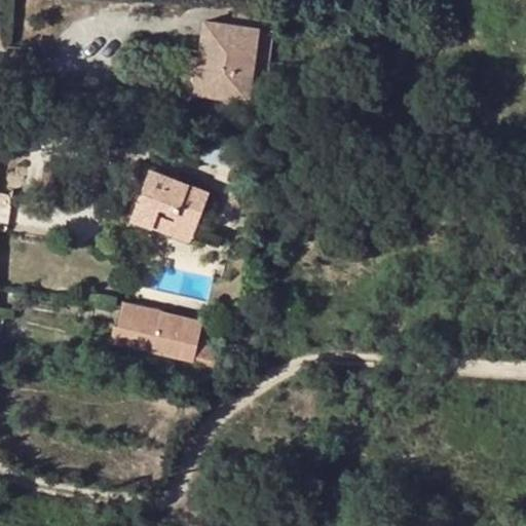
[(256,47),(259,20),(207,14),(202,45),(207,45),(205,57),(201,55),(198,89),(272,97),(278,49),(256,47)]
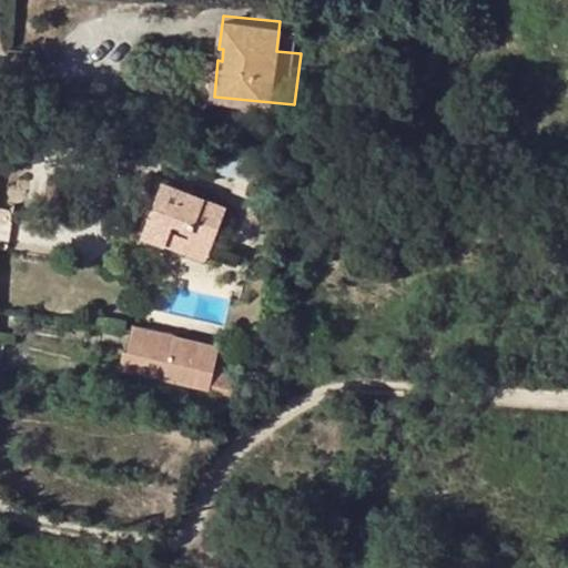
[(301,53),(304,24),(280,21),(276,51),(301,53)]
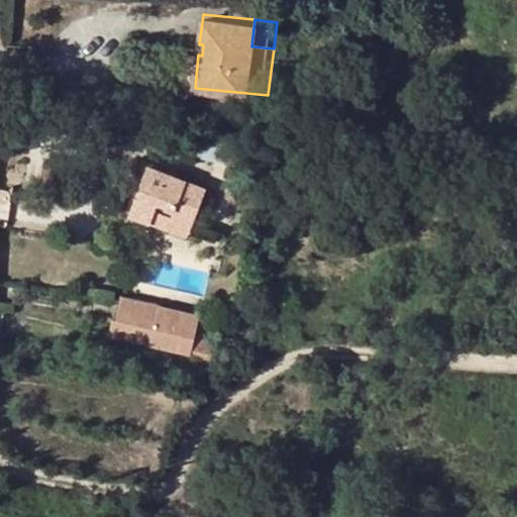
[(157,212),(193,227),(208,189),(151,167),(131,215),(151,224),(157,212)]
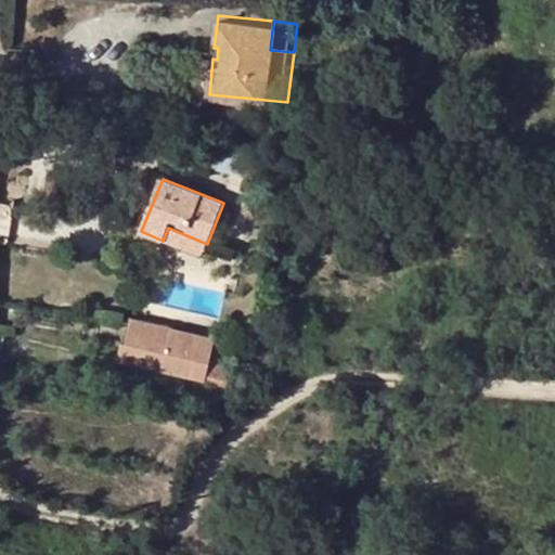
[(168,228),(163,241),(202,256),(207,244),(168,228)]
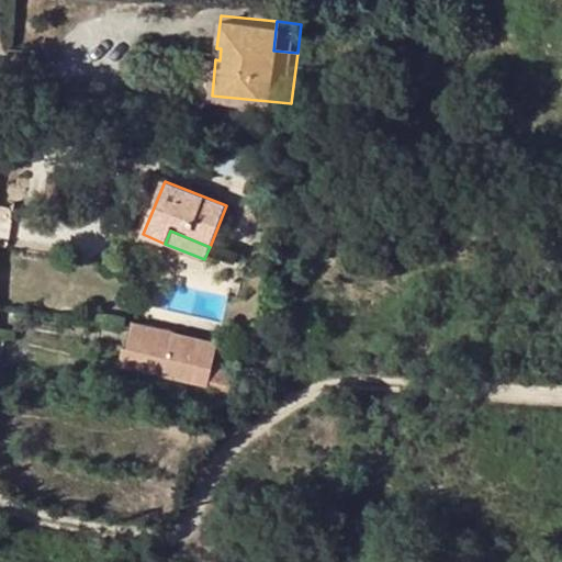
[(212,367),(166,356),(171,333),(131,324),(125,348),(120,347),(115,366),(206,386),(212,367)]
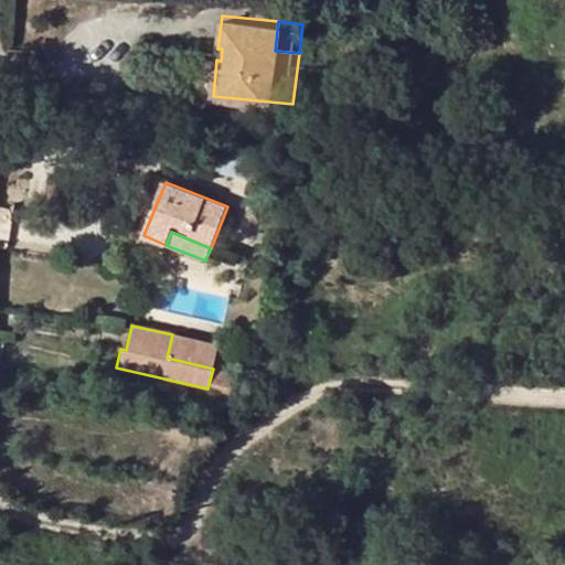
[(213,369),(219,345),(172,334),(167,358),(213,369)]
